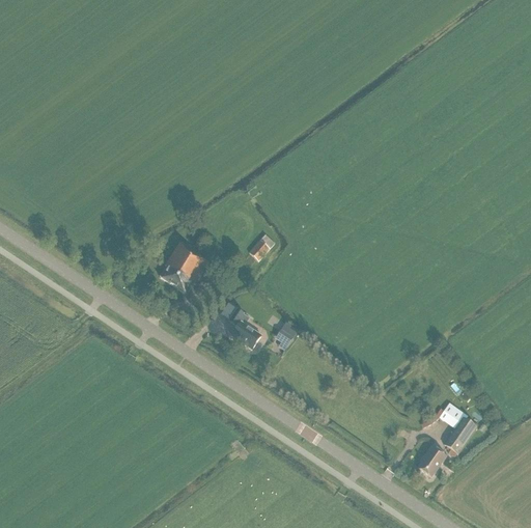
[(247,252),(257,260),(274,242),(264,233),(247,252)]
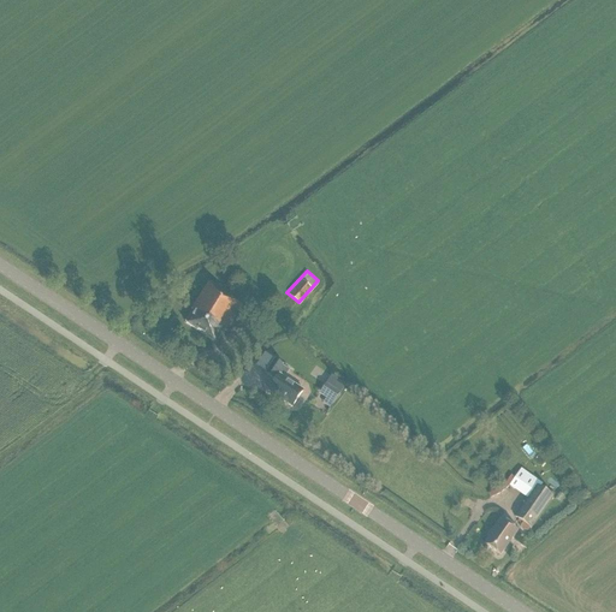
[(224,327),(225,328),(241,303),(231,296),(232,295),(208,279),(191,307),(193,308),(185,320),(215,340),(224,327)]
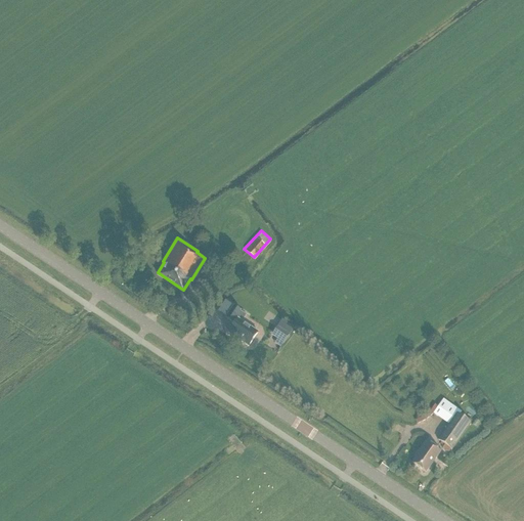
[(233,318),(235,319),(228,331),(249,344),(258,330),(242,319),(246,312),(239,309),(241,308),(233,303),(225,315),(232,319),(233,318)]
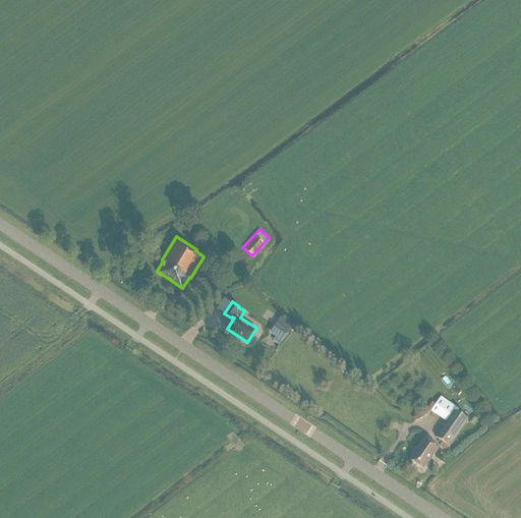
[(281,314),(271,329),(283,337),(290,325),(284,321),(285,318),(281,314)]
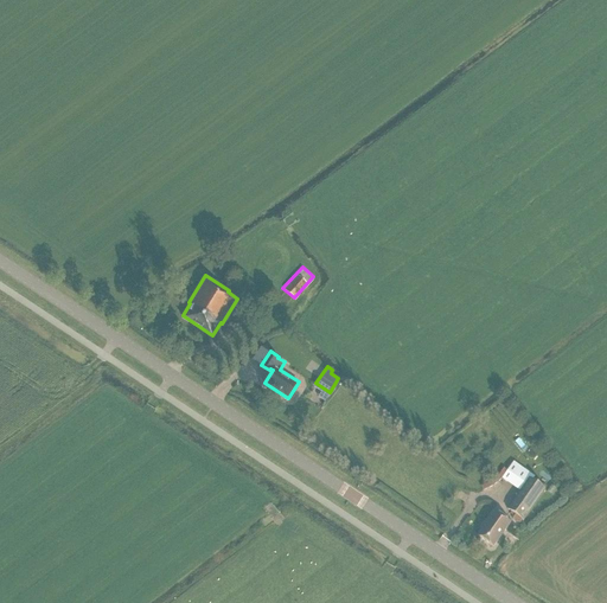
[(530,479),(534,473),(515,459),(503,475),(508,479),(511,474),(523,482),(526,476),(530,479)]
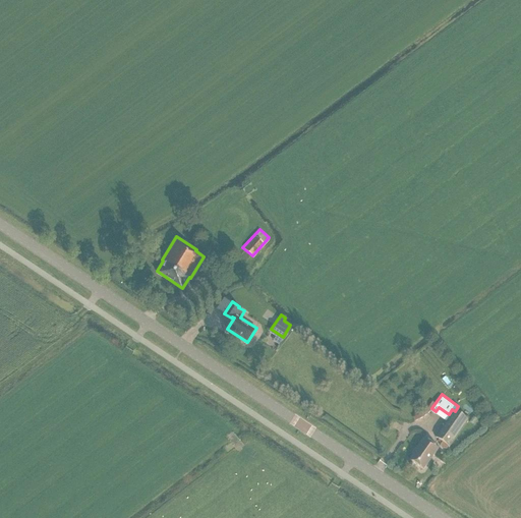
[(449,414),(433,436),(447,445),(465,418),(455,411),(452,409),(449,414)]
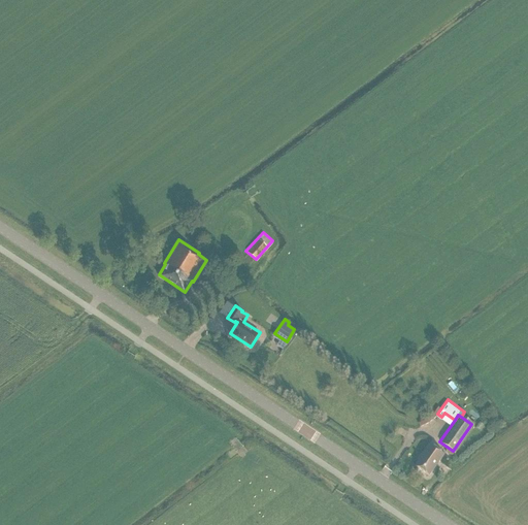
[(416,464),(428,472),(441,453),(429,445),(416,464)]
